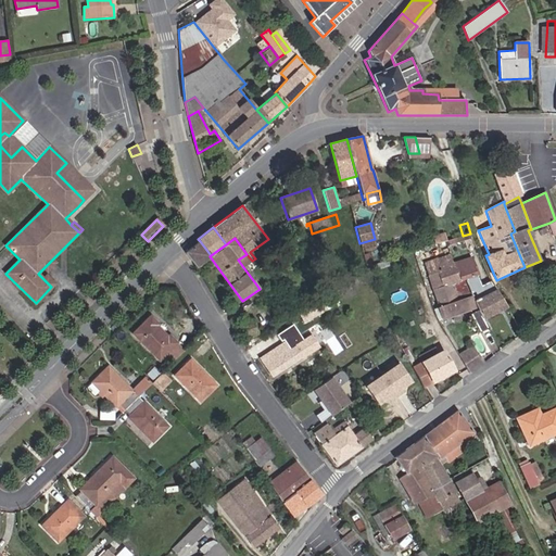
[(197,267),(210,256),(211,255),(200,241),(185,253),(197,267)]
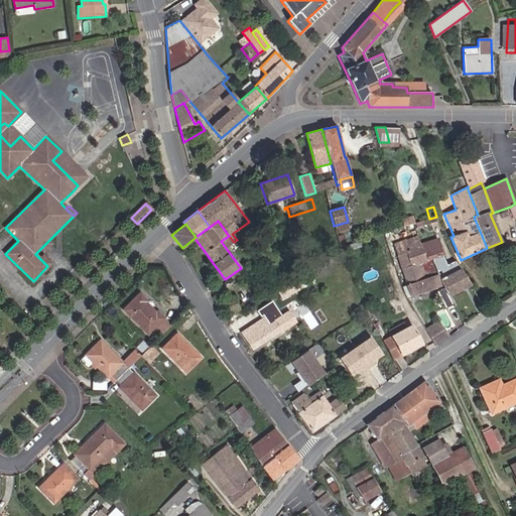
[(226,248),(234,242),(229,236),(221,241),(226,248)]
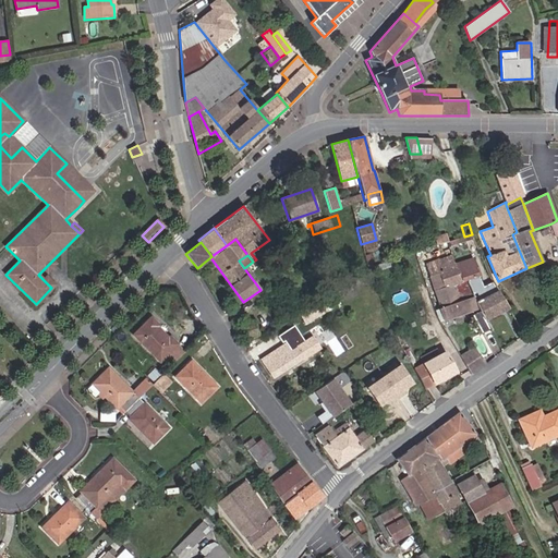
[(434,290),(462,280),(456,263),(452,255),(426,264),(434,290)]
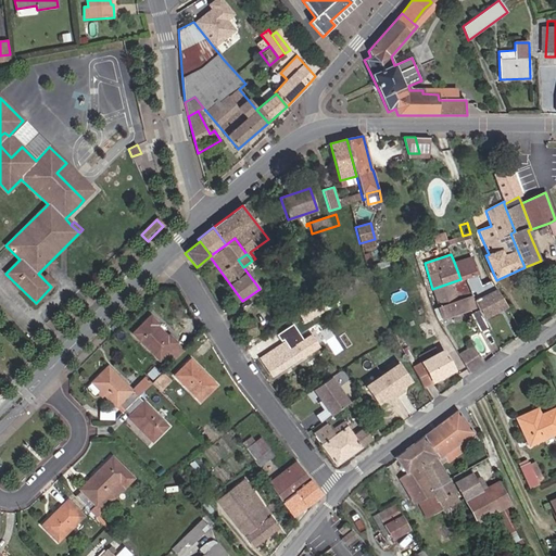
[(490,279),(482,285),(470,257),(454,262),(460,279),(476,307),(477,310),(470,314),(481,333),(489,329),(483,319),(506,308),(495,291),(490,279)]
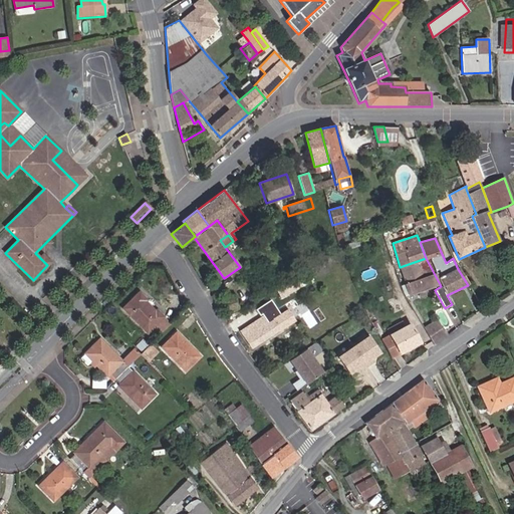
[(429,288),(440,284),(426,258),(400,267),(410,295),(422,291),(429,288)]
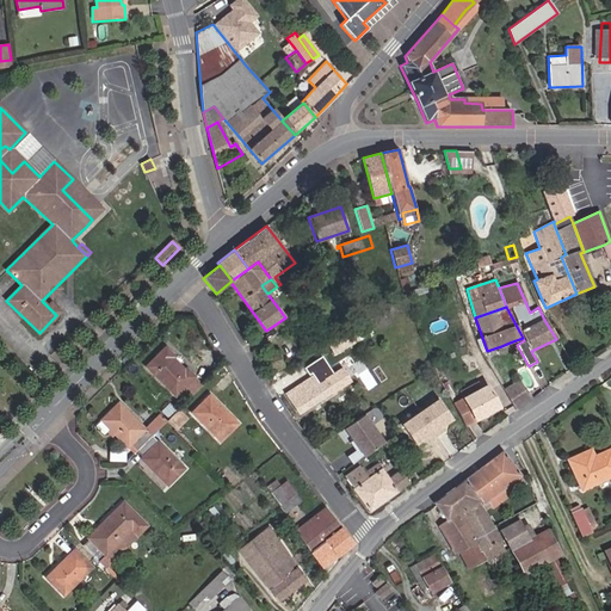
[(186,369),(184,370),(171,358),(174,356),(166,347),(146,366),(176,397),(181,392),(190,399),(203,386),(186,369)]
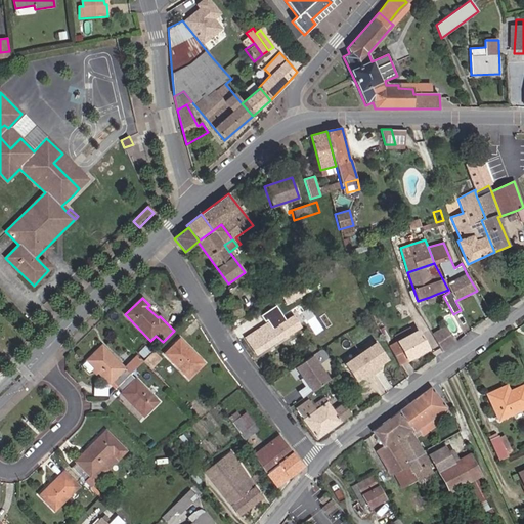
[(232,319),(244,314),(237,301),(226,305),(232,319)]
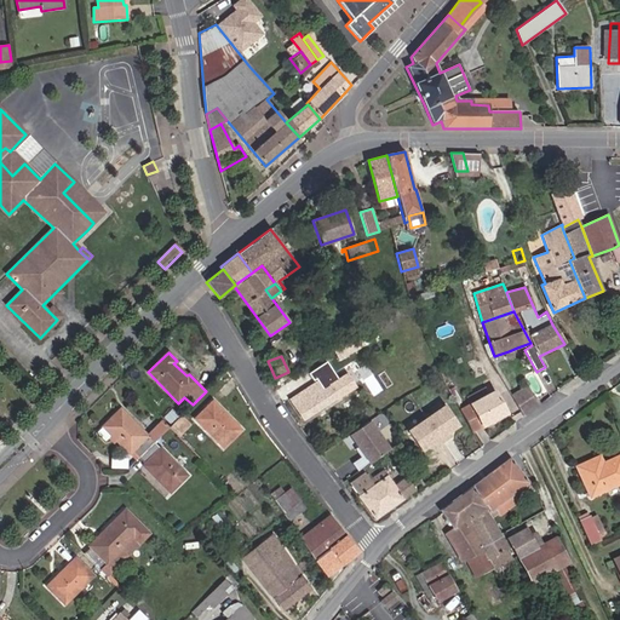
[(304,420),(346,392),(331,369),(316,378),(319,380),(291,400),(304,420)]
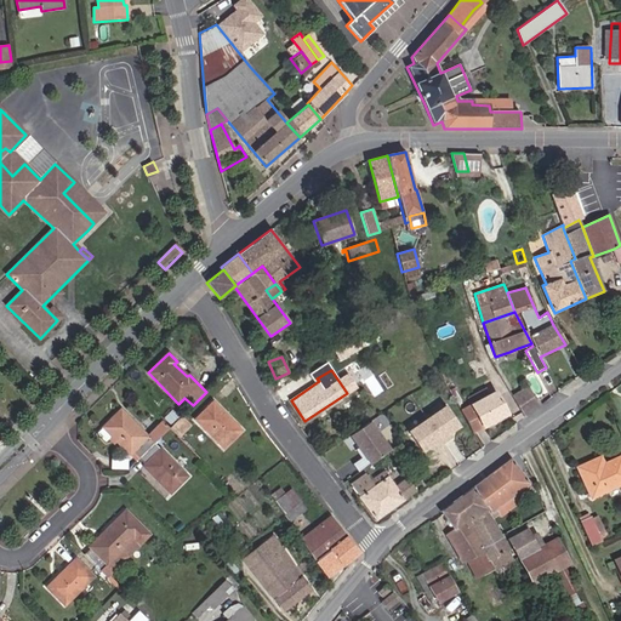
[(537,398),(535,399),(528,387),(512,397),(524,419),(541,405),(537,398)]
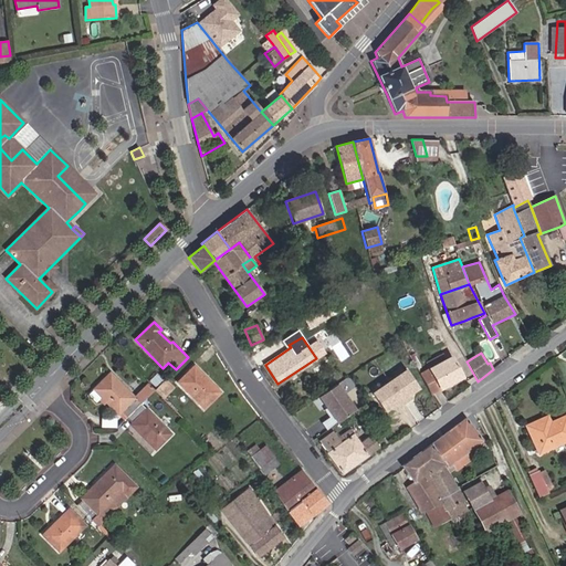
[(430,395),(462,377),(451,357),(444,360),(441,355),(427,363),(430,369),(420,375),(430,395)]
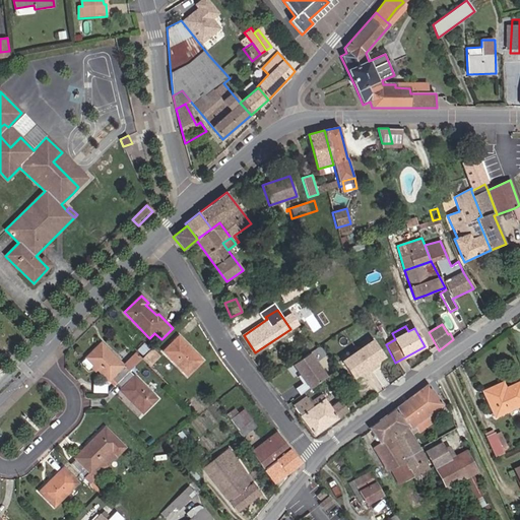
[(187,376),(202,361),(178,336),(163,351),(187,376)]
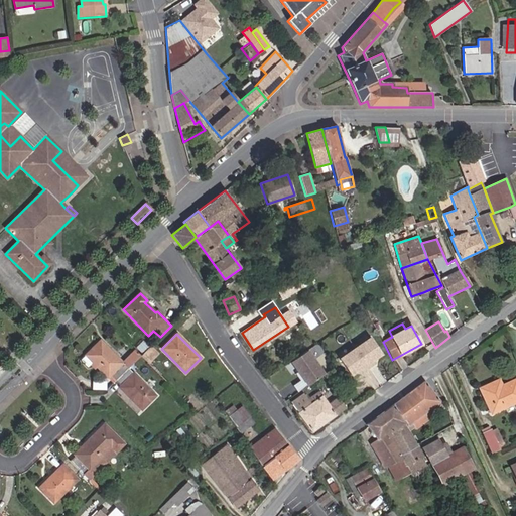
[(128,368),(141,356),(134,349),(122,361),(100,338),(80,359),(87,366),(91,361),(107,377),(109,375),(115,381),(128,368)]
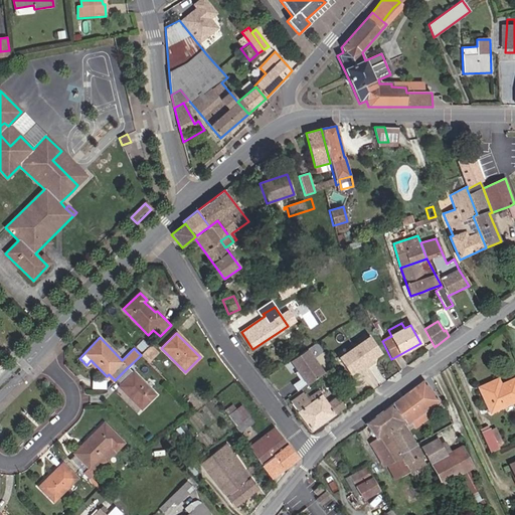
[(374,363),(371,359),(380,353),(370,337),(339,357),(350,373),(359,367),(362,371),(374,363)]
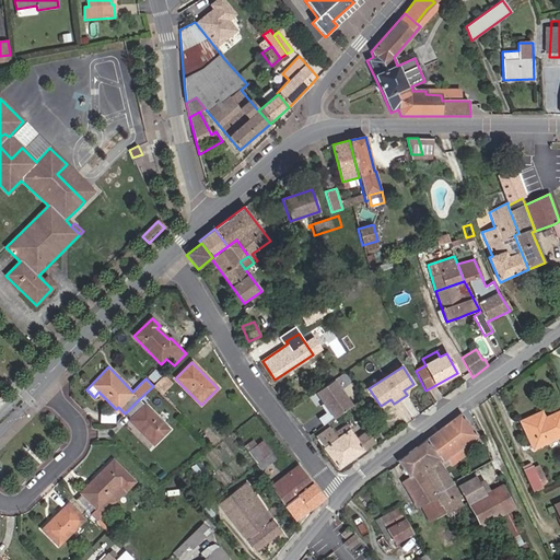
[(153,386),(161,394),(172,384),(163,375),(153,386)]
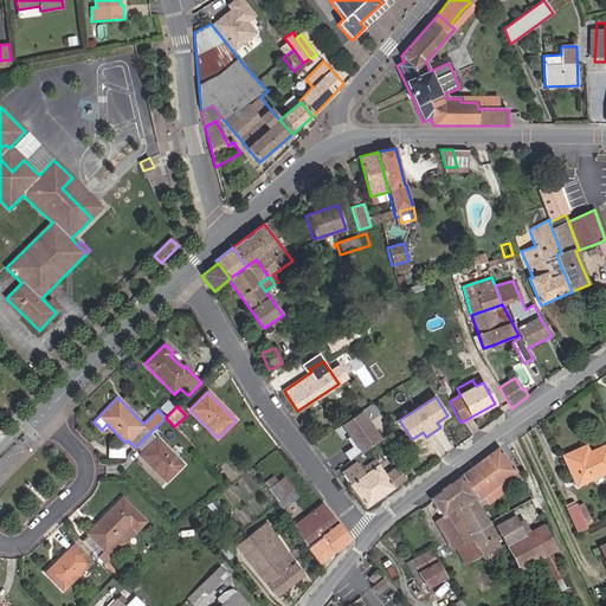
[(360,412),(342,424),(362,452),(379,440),(360,412)]
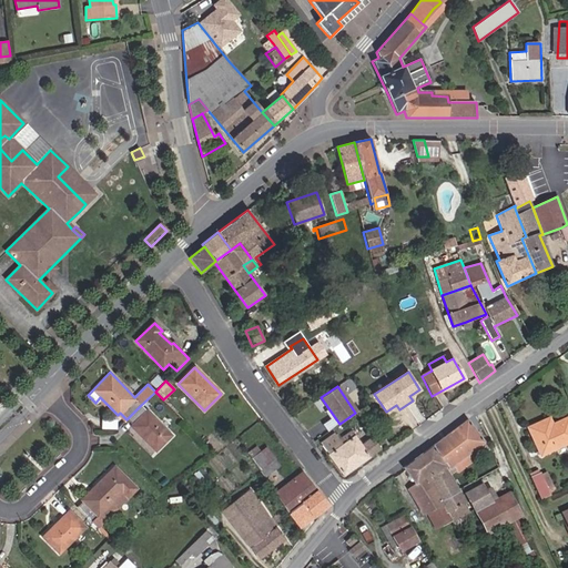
[(155,452),(172,436),(141,405),(127,419),(131,425),(130,426),(155,452)]
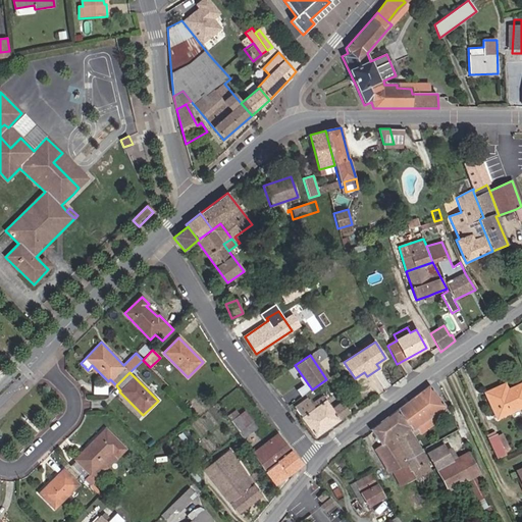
[(497,418),(521,407),(521,383),(508,390),(505,384),(484,393),(497,418)]
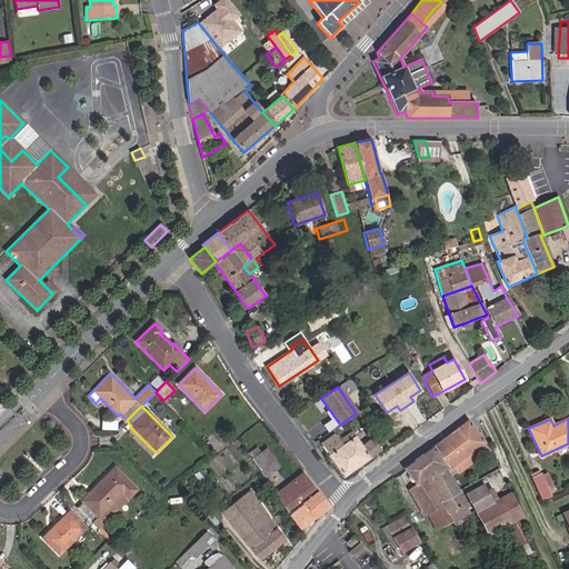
[(485,443),(483,441),(468,420),(432,447),(446,468),(430,477),(445,507),(451,521),(452,523),(470,513),(448,470),(485,443)]
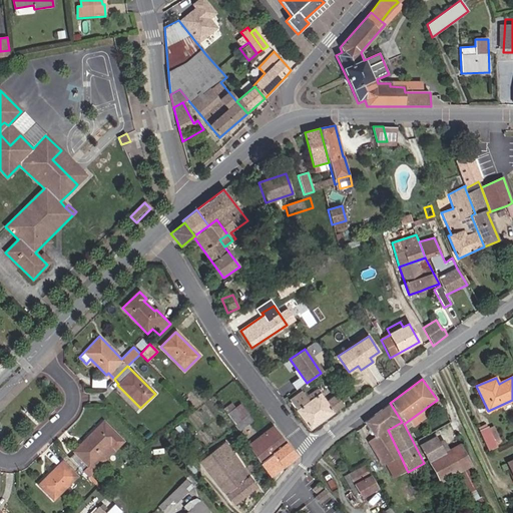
[(296,410),(311,430),(344,405),(336,395),(327,402),(317,389),(307,397),(302,390),(289,400),(297,410),(296,410)]
